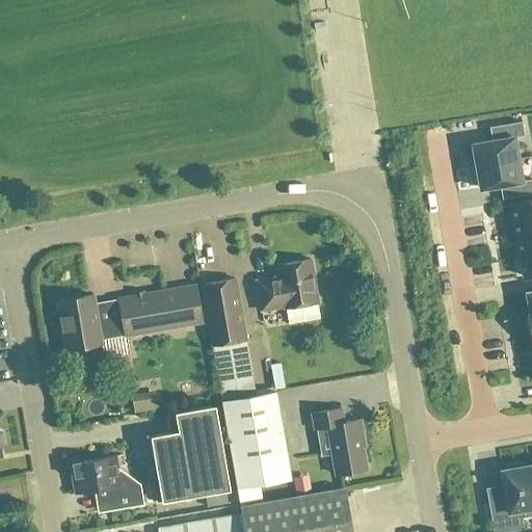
[(495,140),(473,144),(476,166),(519,159),(514,137),(524,136),(522,122),(495,126),(497,137),(495,140)]
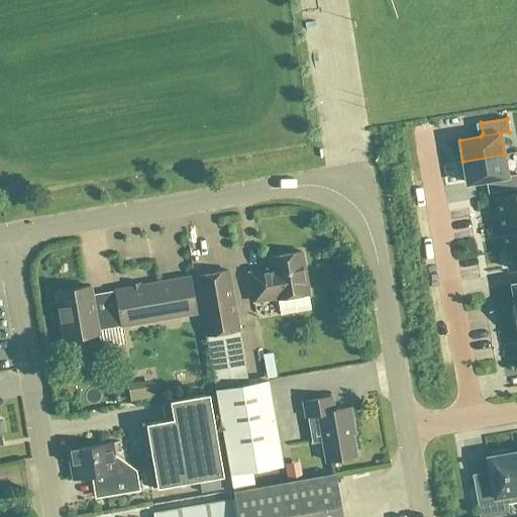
[(504,154),(462,162),(467,184),(488,180),(491,182),(493,193),(516,188),(516,176),(516,175),(507,176),(504,154)]
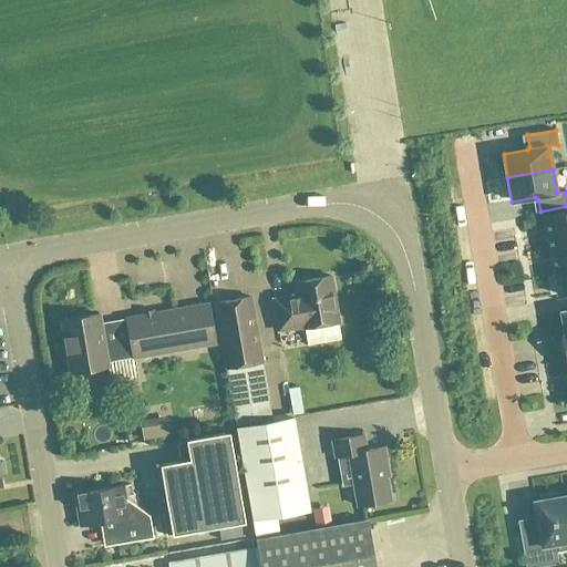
[(566,210),(545,215),(548,236),(566,232),(566,210)]
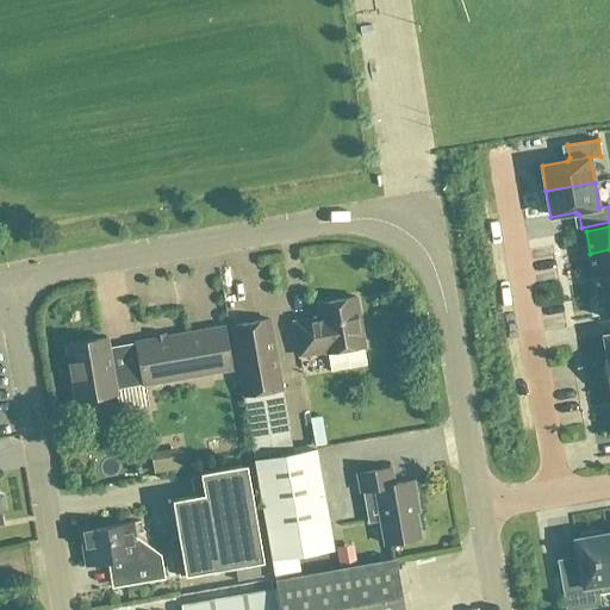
[(609,249),(590,254),(593,274),(609,272),(609,249)]
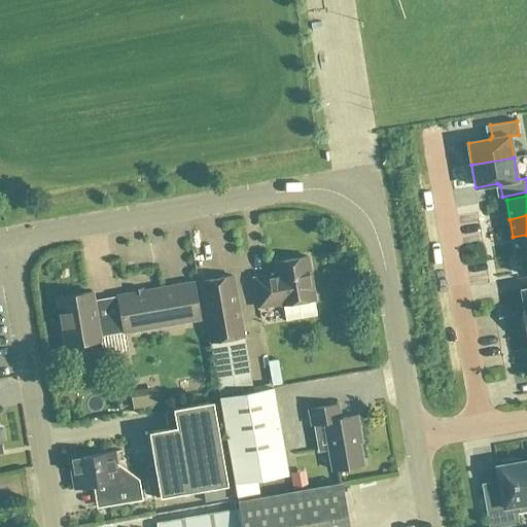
[(526,235),(513,237),(516,255),(526,253),(526,235)]
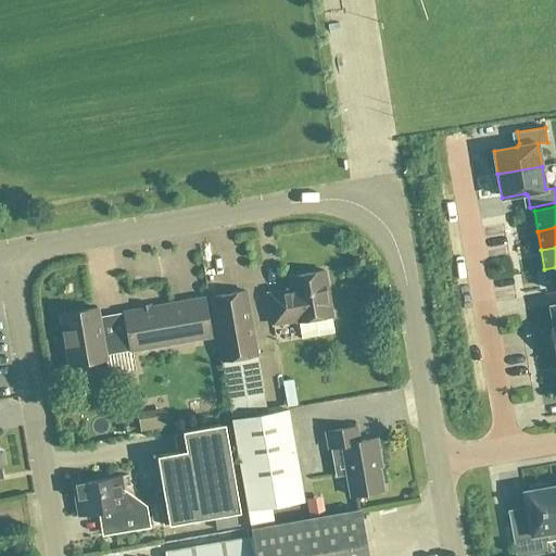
[(555,267),(544,269),(547,290),(555,288),(555,267)]
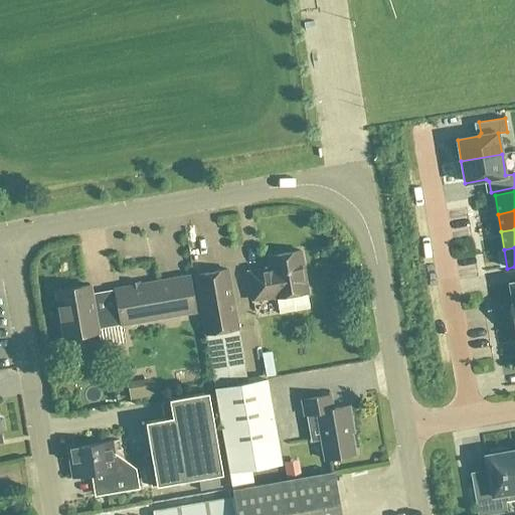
[(271,269),(248,273),(252,301),(276,297),(276,299),(279,314),(309,309),(306,294),(307,294),(300,251),(269,256),(271,269)]
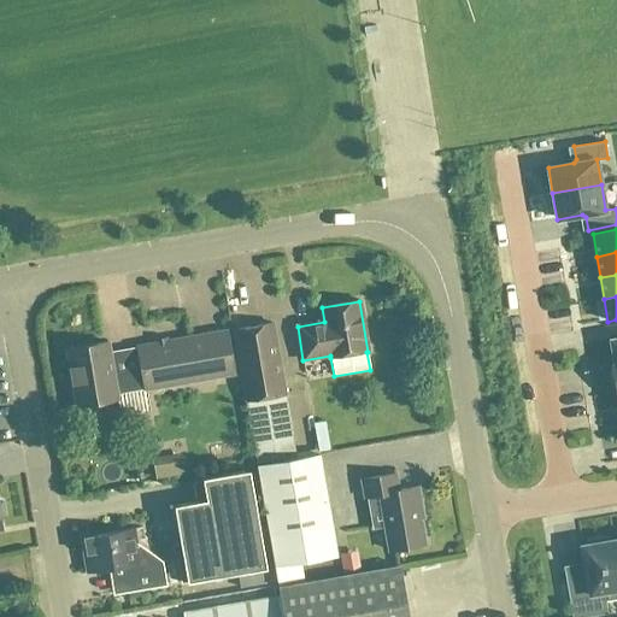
[(272,324),(234,330),(247,401),(285,395),(272,324)]
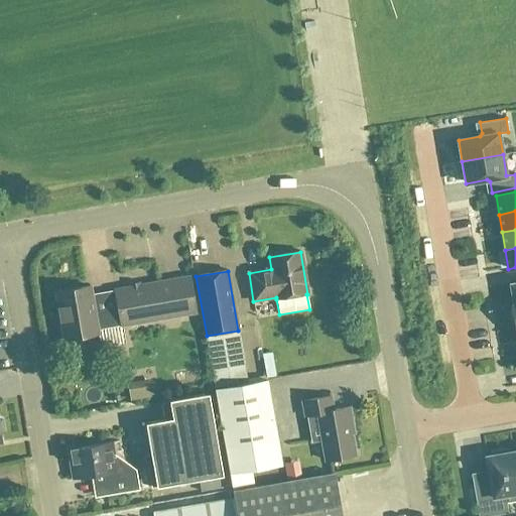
[(95,314),(98,330),(121,326),(121,327),(197,312),(189,277),(114,290),(118,310),(95,314)]
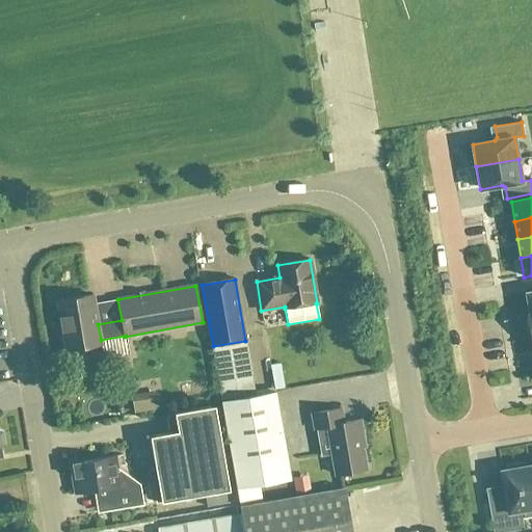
[(101,340),(98,324),(92,295),(57,301),(65,351),(101,345),(101,340)]
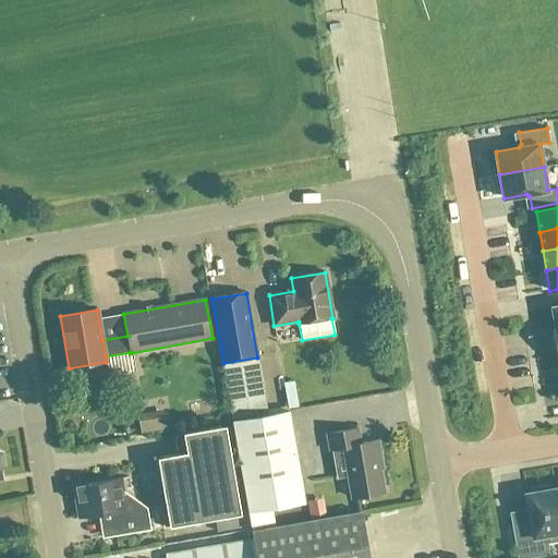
[(257,359),(225,364),(233,420),(267,414),(257,359)]
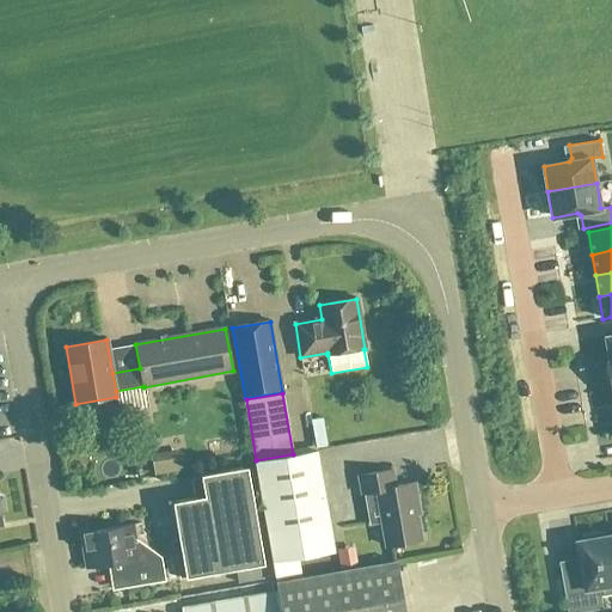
[(154,476),(183,472),(179,451),(151,456),(154,476)]
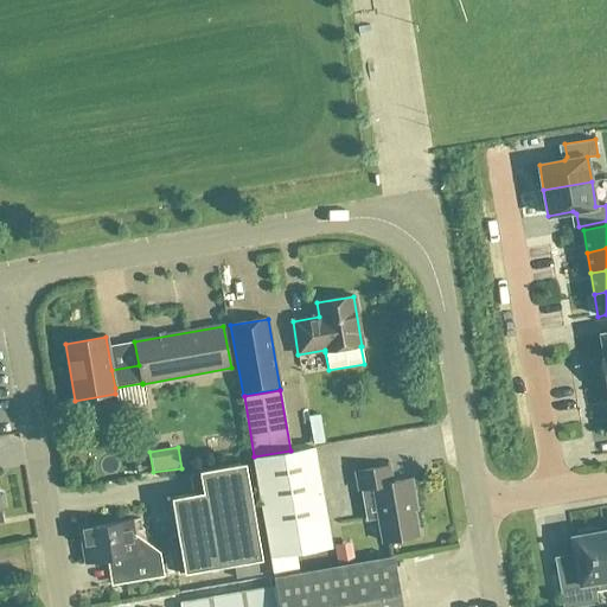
[(332,548),(326,518),(314,447),(253,458),(270,558),(332,548)]
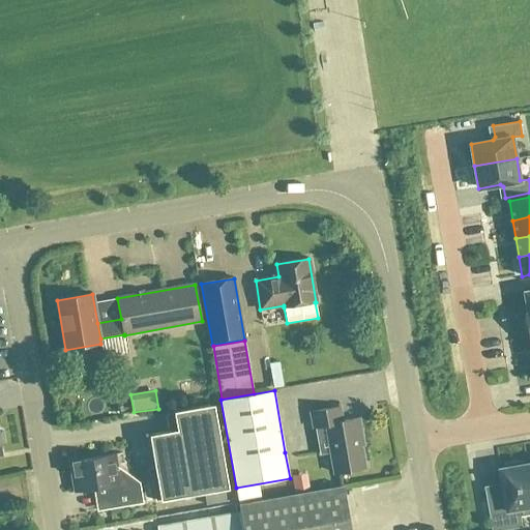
[(226,502),(224,490),(229,489),(214,405),(174,412),(177,430),(149,435),(155,470),(148,473),(152,481),(155,501),(204,493),(206,505),(226,502)]
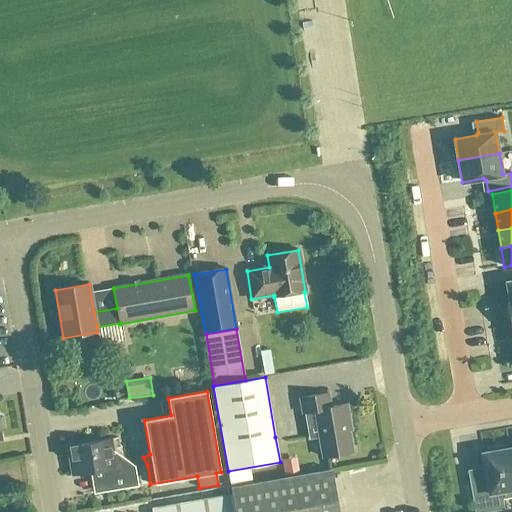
[(309,439),(319,438),(323,457),(352,452),(347,424),(349,423),(346,404),(330,407),(328,393),(300,398),(303,413),(304,413),(309,439)]
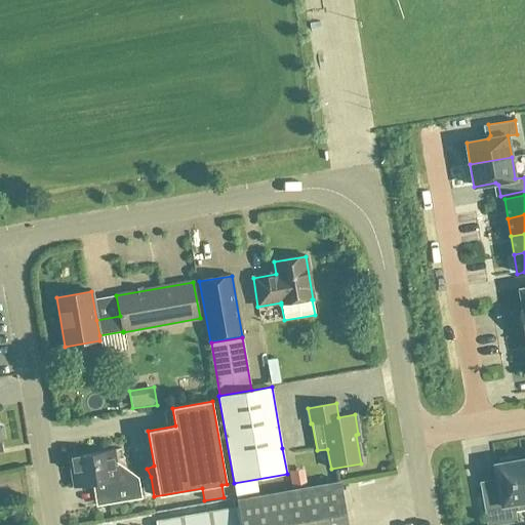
[(113,451),(70,458),(74,483),(75,483),(75,487),(79,486),(79,487),(105,482),(109,505),(142,499),(138,479),(115,461),(113,451)]
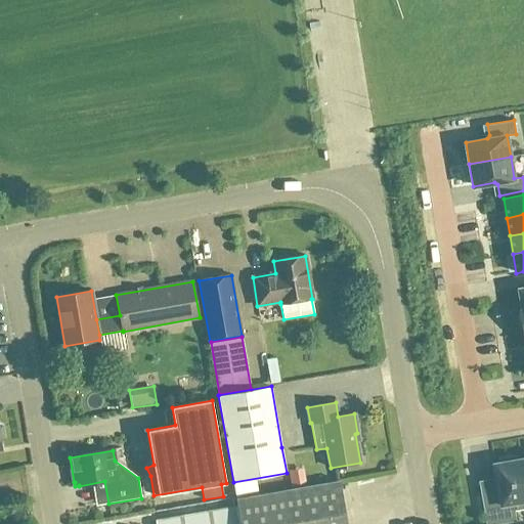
[(523,509),(523,480),(520,460),(516,460),(515,455),(498,459),(499,463),(493,464),(496,480),(493,484),(479,486),(485,523),(499,523),(516,521),(515,511),(523,509)]
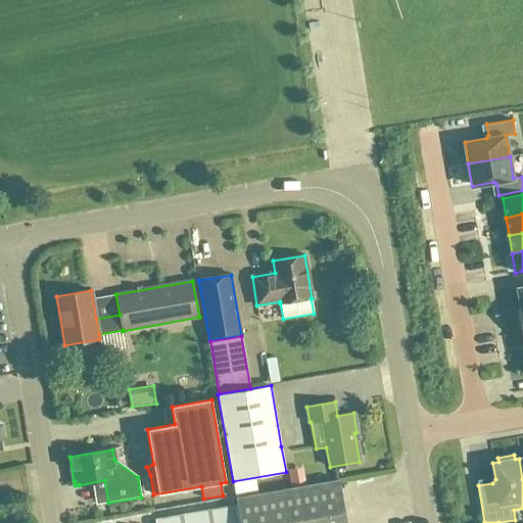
[(237,498),(241,522),(345,522),(339,480),(237,498)]
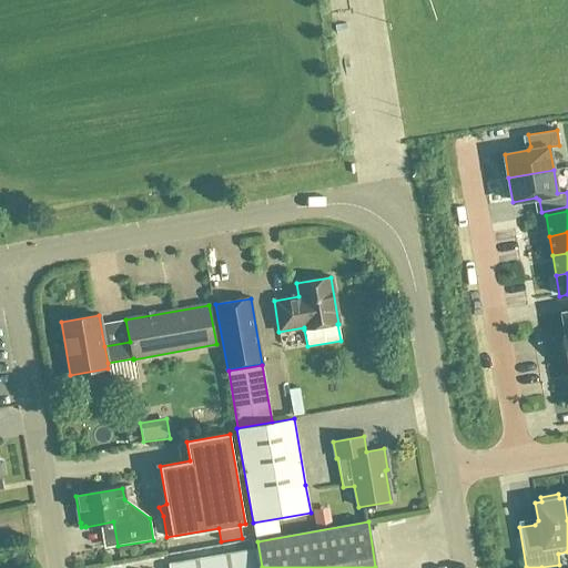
[(169,567),(260,567),(256,549),(169,565),(169,567)]
